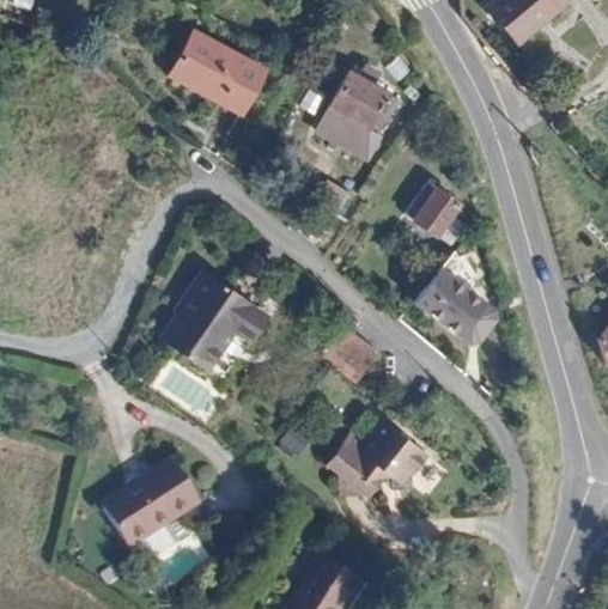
[(493,0),(487,5),(517,40),(566,1),(572,8),(583,0),(493,0)]
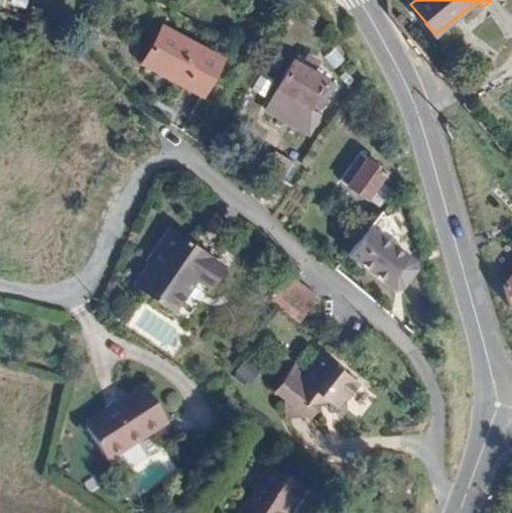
[(167,25),(147,57),(206,92),(225,58),(167,25)]
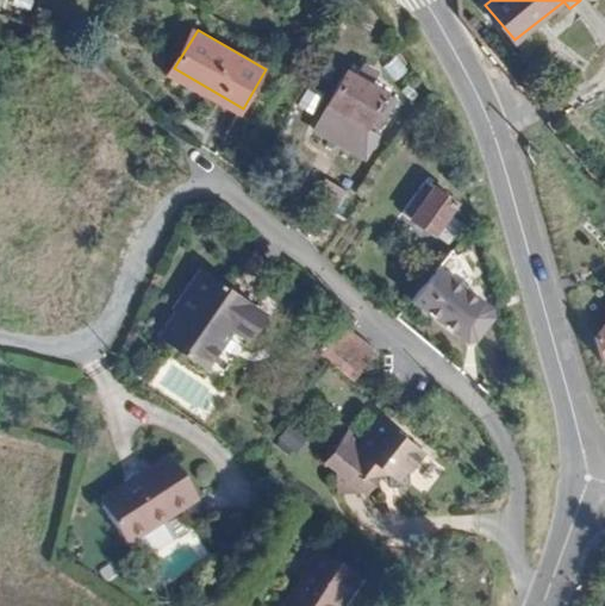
[(351,73),(331,107),(380,135),(400,100),(351,73)]
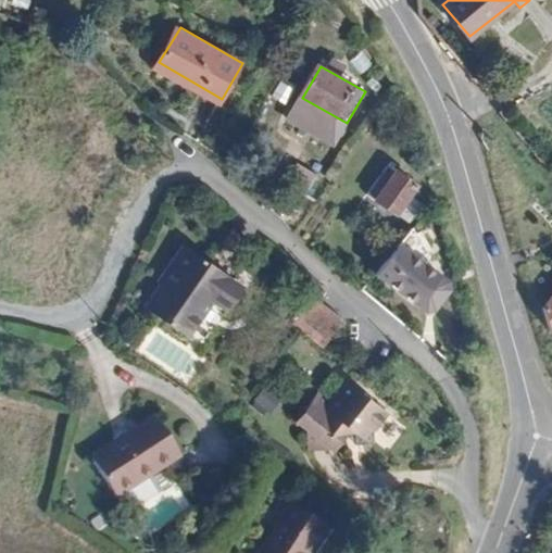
[(347,123),(302,98),(288,120),(335,149),(347,123)]
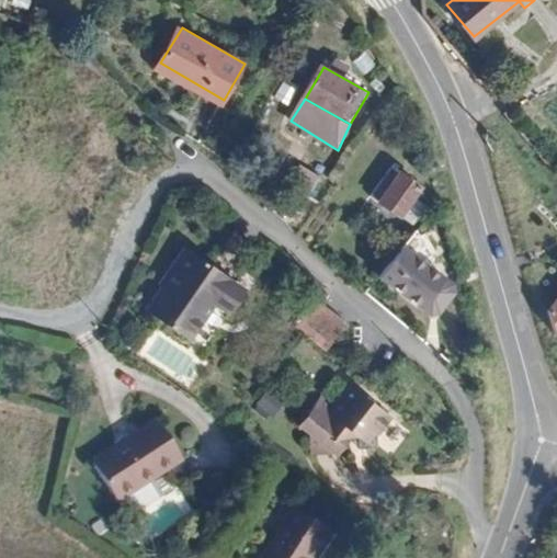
[(387,206),(402,217),(424,189),(401,171),(381,201),(387,206)]
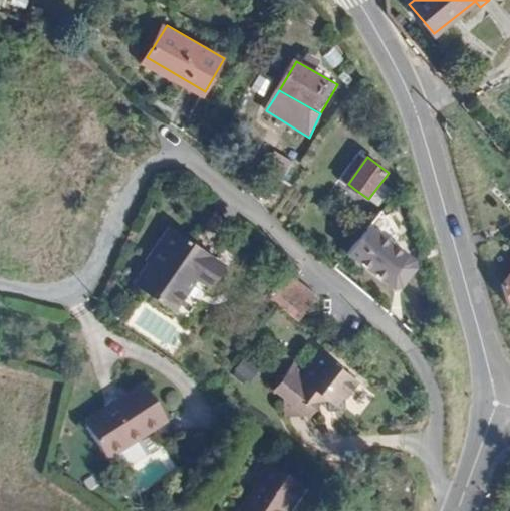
[(369,228),(351,253),(397,288),(403,287),(418,269),(417,262),(369,228)]
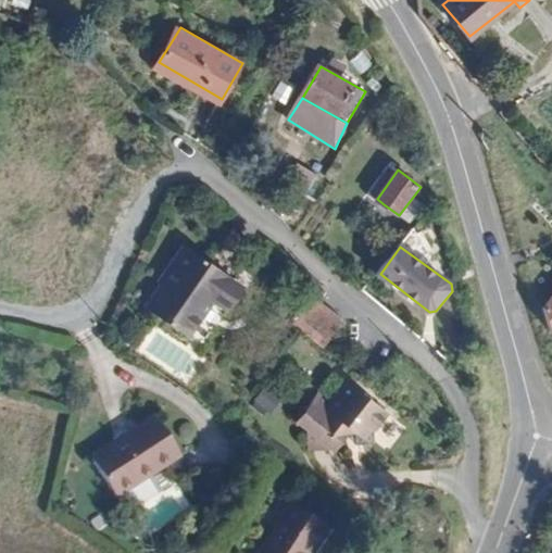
[(170,276),(208,304),(209,302),(224,312),(237,291),(226,284),(228,281),(183,251),(170,271),(171,273),(170,276)]
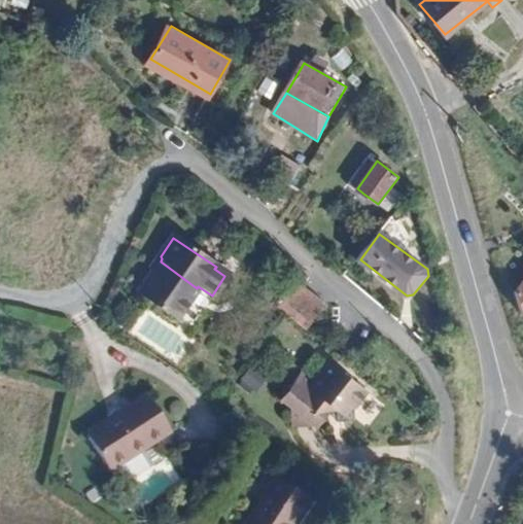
[(161,262),(137,297),(174,321),(197,288),(161,262)]
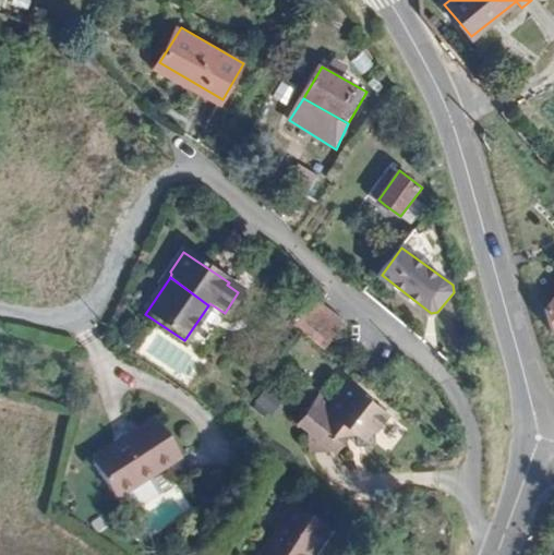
[(301,325),(333,348),(353,324),(322,299),(301,325)]
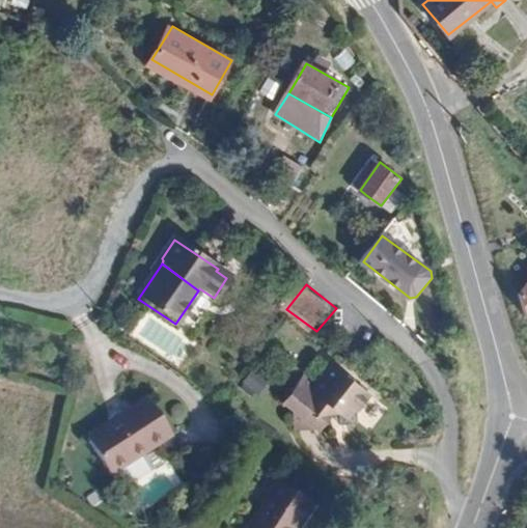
[(299,378),(280,403),(290,410),(294,429),(314,426),(316,428),(327,416),(334,415),(336,425),(353,422),(352,410),(364,392),(327,365),(311,385),(299,378)]
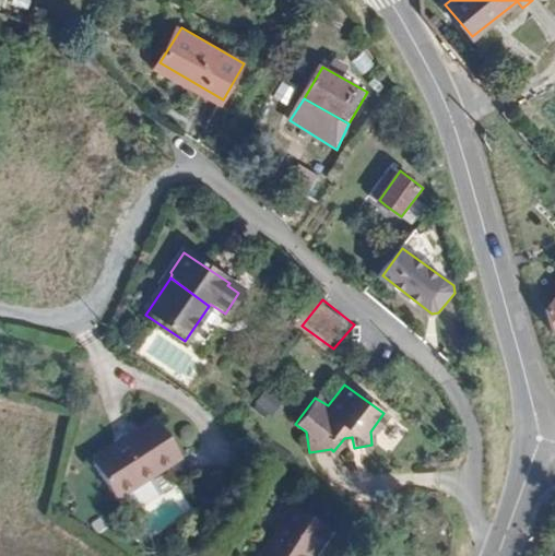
[(267,391),(256,406),(272,417),(283,402),(267,391)]
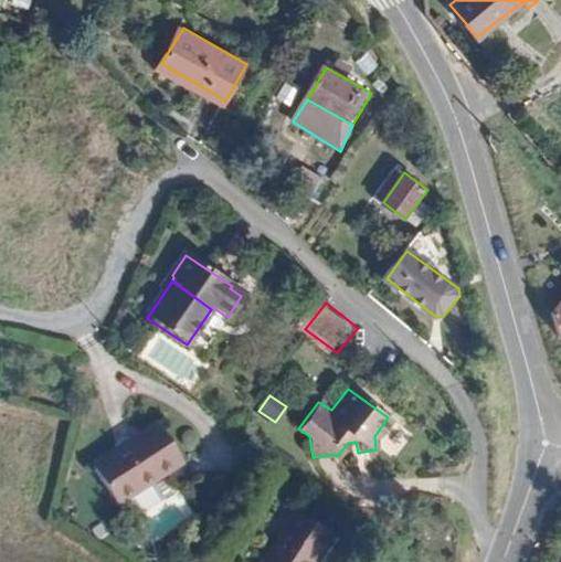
[(162,431),(98,474),(123,511),(188,468),(162,431)]
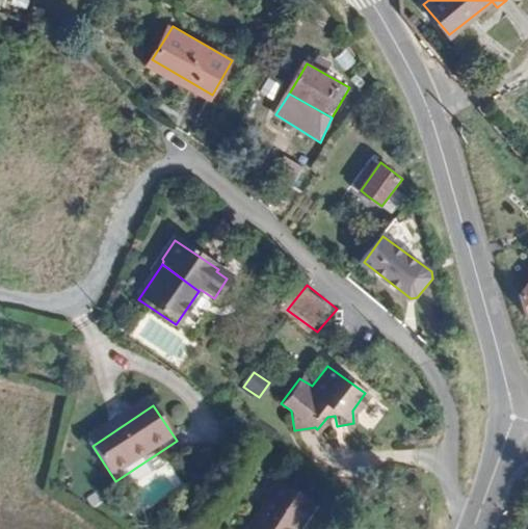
[(282,490),(256,528),(307,528),(318,512),(282,490)]
